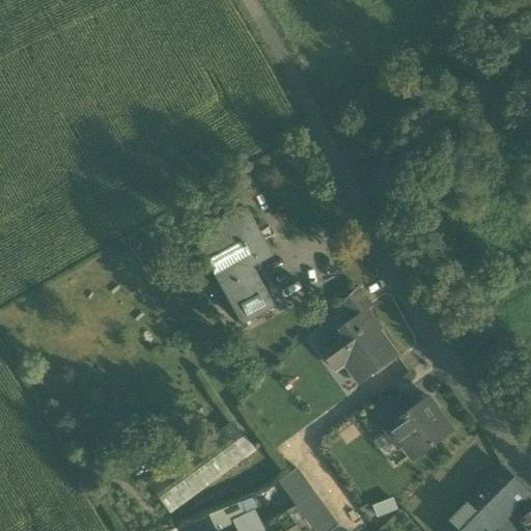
[(194,238),(242,326),(275,307),(256,273),(261,270),(258,264),(274,256),(247,208),(194,238)]
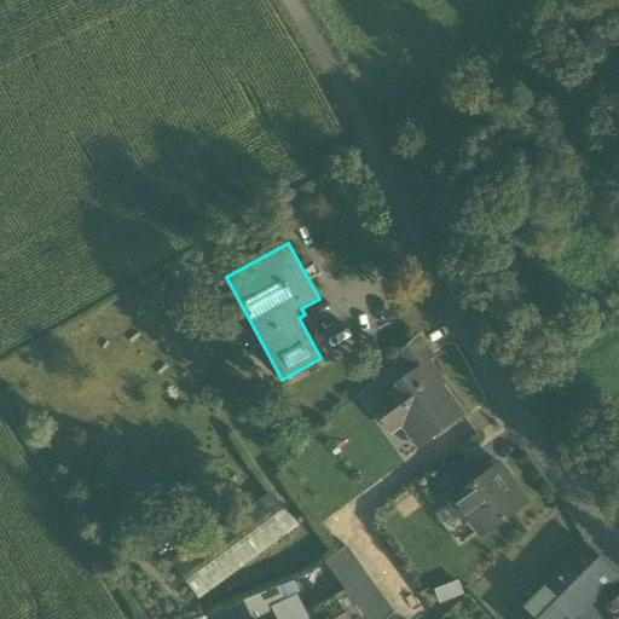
[(394,358),(408,375),(428,360),(429,362),(435,358),(417,335),(394,358)]
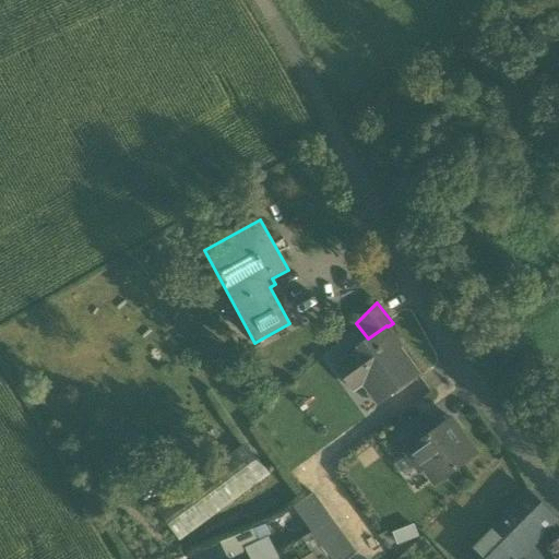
[(364,378),(381,403),(404,387),(403,385),(418,375),(395,344),(399,341),(388,326),(387,325),(368,339),(361,344),(364,347),(334,368),(349,389),(364,378)]
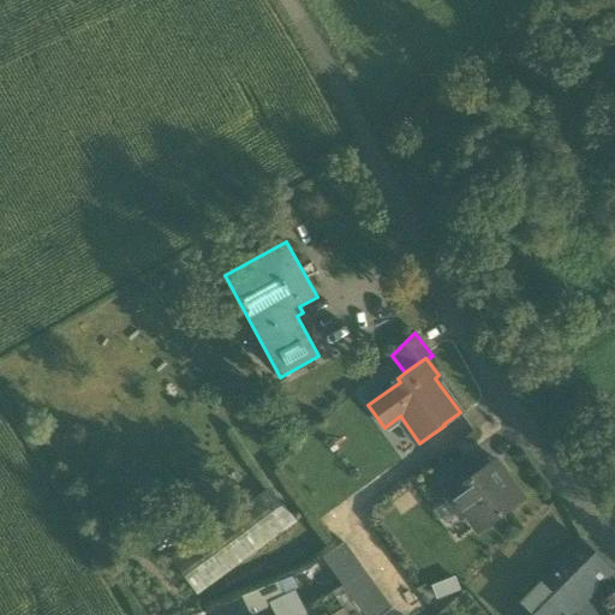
[(442,473),(454,491),(479,473),(466,455),(442,473)]
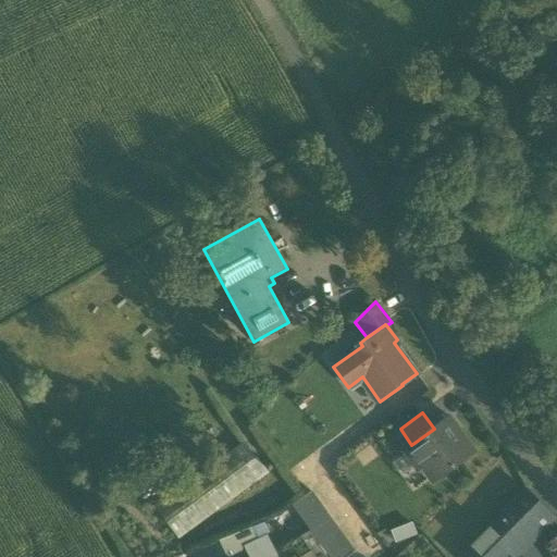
[(449,418),(442,422),(453,436),(459,432),(449,418)]
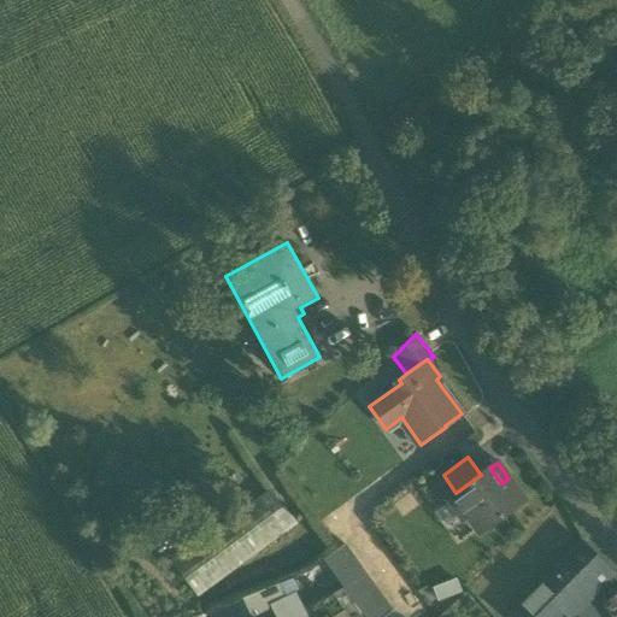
[(468,519),(480,535),(526,501),(509,479),(501,483),(489,468),(481,475),(456,493),(447,500),(464,523),(468,519)]
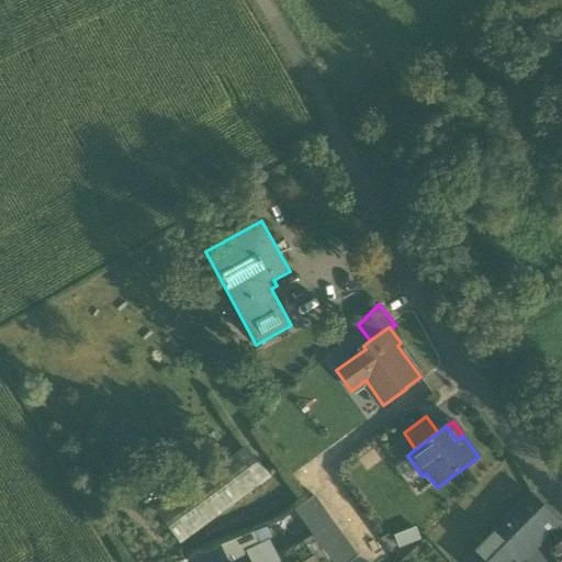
[(156,512),(180,544),(271,478),(247,445),(156,512)]
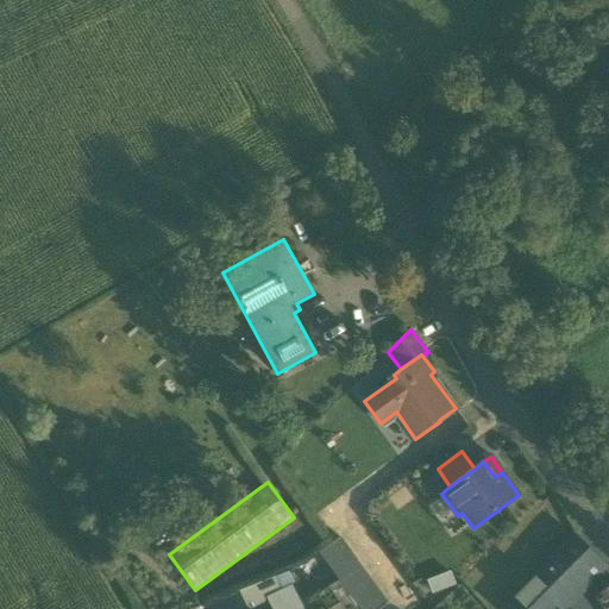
[(458,516),(441,494),(427,503),(445,526),(458,516)]
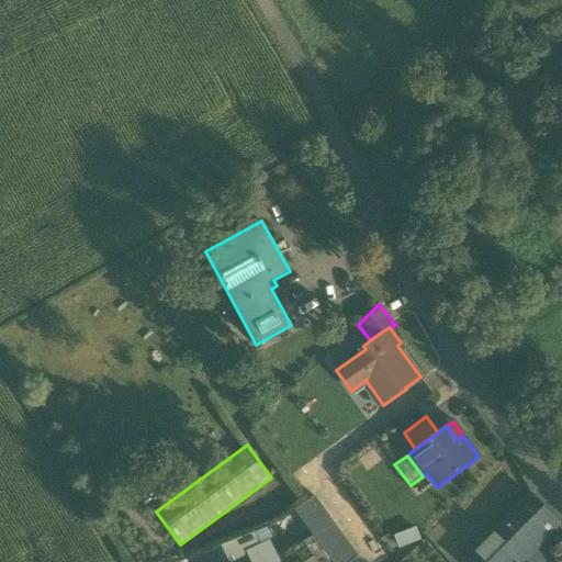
[(330,561),(349,561),(358,557),(314,496),(294,510),(313,537),(315,540),(330,561)]
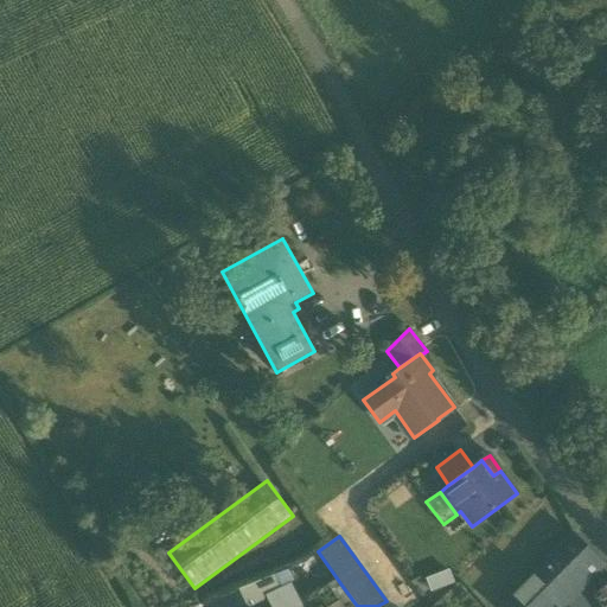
[(505,606),(547,606),(554,601),(560,606),(562,606),(604,566),(575,537),(505,606)]
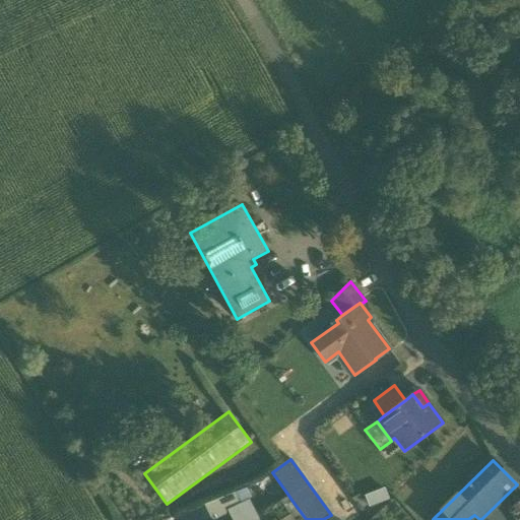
[(390,501),(385,488),(365,496),(370,508),(390,501)]
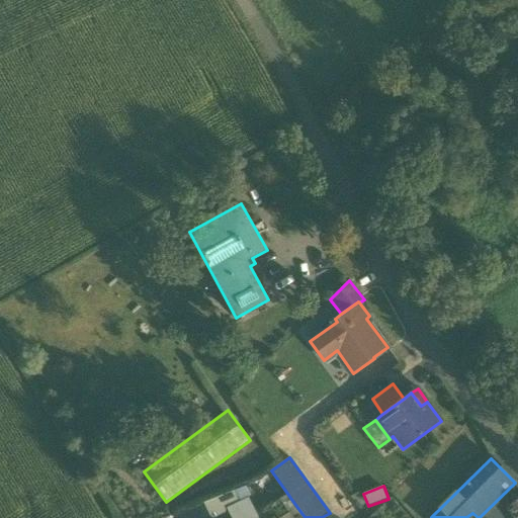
[(204,503),(211,517),(227,510),(241,503),(240,501),(235,491),(204,503)]
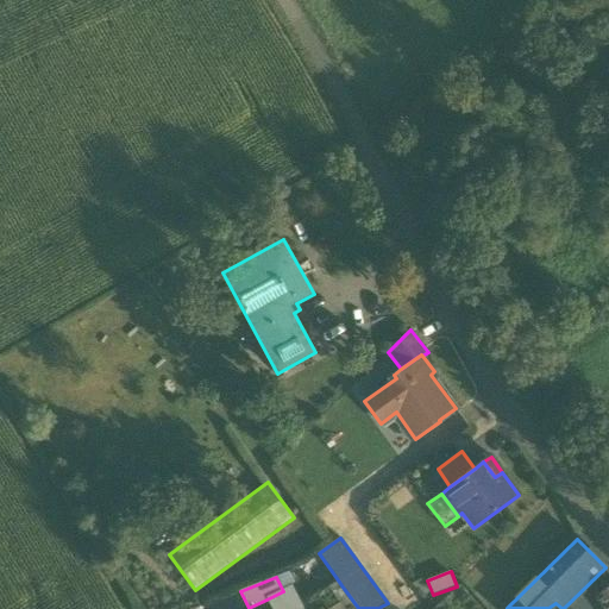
[(283,591),(267,600),(271,608),(303,608),(292,584),(282,589),(283,591)]
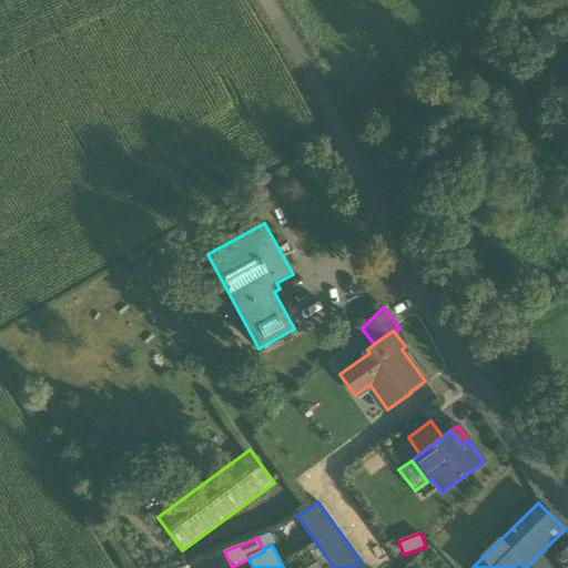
[(318,561),(322,567),(331,567),(334,567),(318,546),(310,554),(316,563),(318,561)]
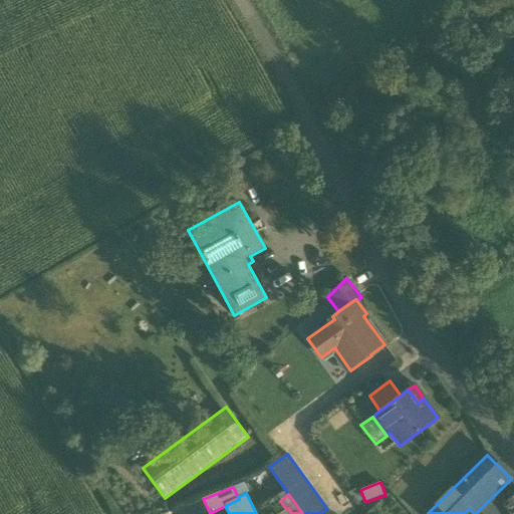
[(513,513),(513,494),(503,503),(510,513),(513,513)]
